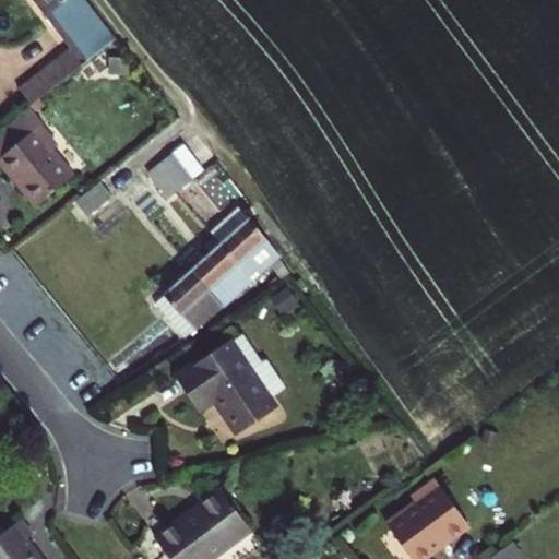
[(35,0),(73,48),(42,72),(55,87),(115,39),(84,0),(35,0)]
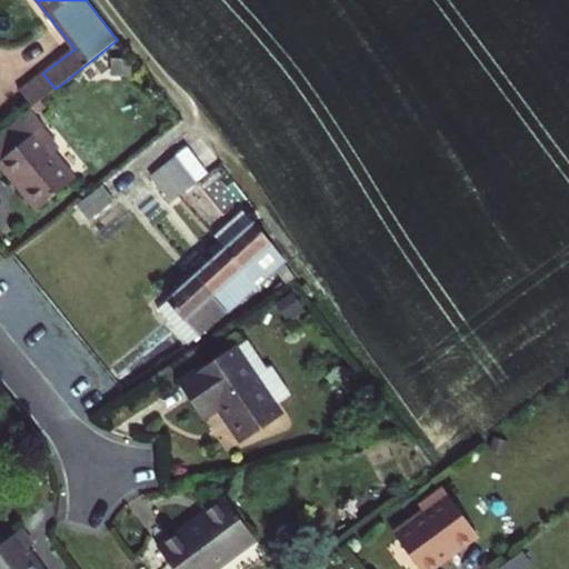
[(42,73),(21,90),(33,107),(50,95),(56,89),(42,73)]
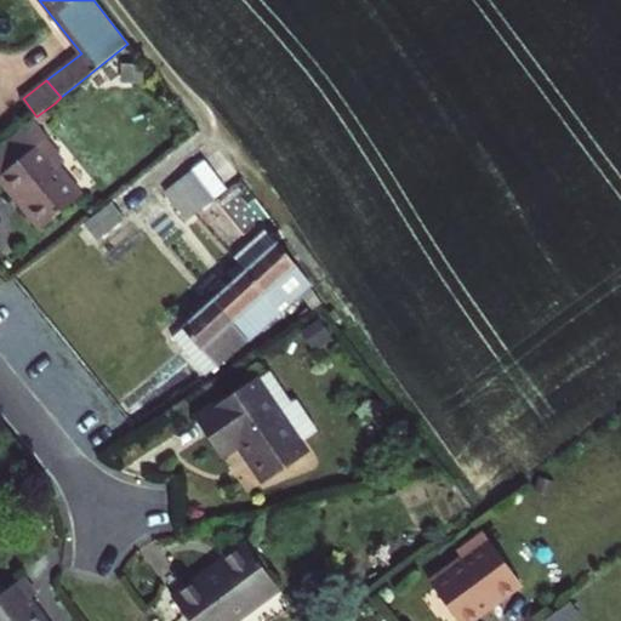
[(35,118),(41,126),(61,112),(55,103),(36,117),(35,118)]
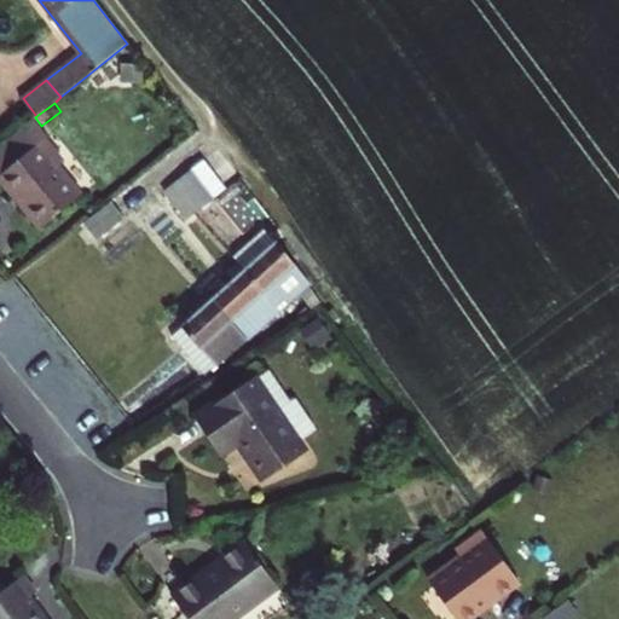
[(35,117),(0,144),(0,167),(5,173),(0,177),(42,227),(82,195),(59,167),(65,162),(48,140),(52,137),(41,126),(35,117)]
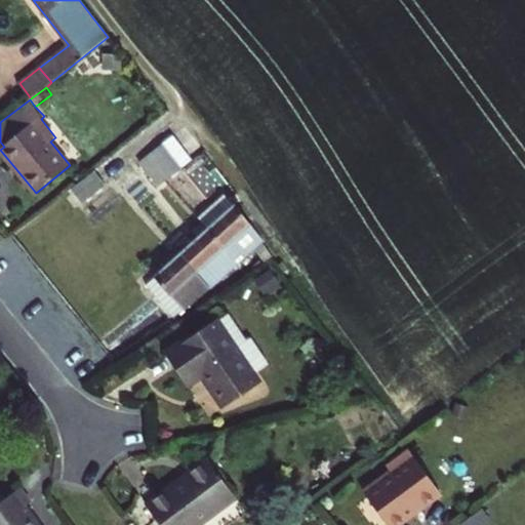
[(174,134),(163,144),(172,156),(184,146),(174,134)]
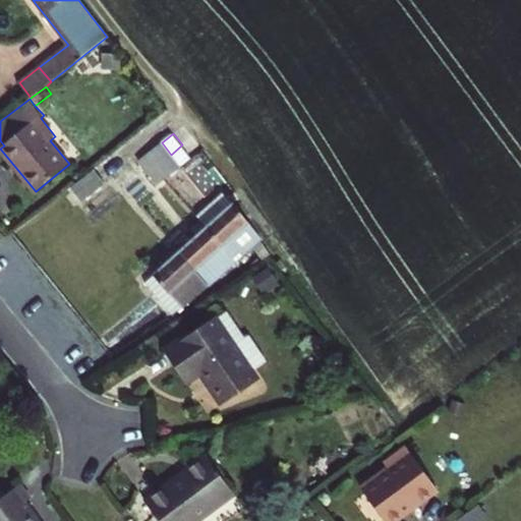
[(162,142),(143,156),(154,168),(171,155),(162,142)]
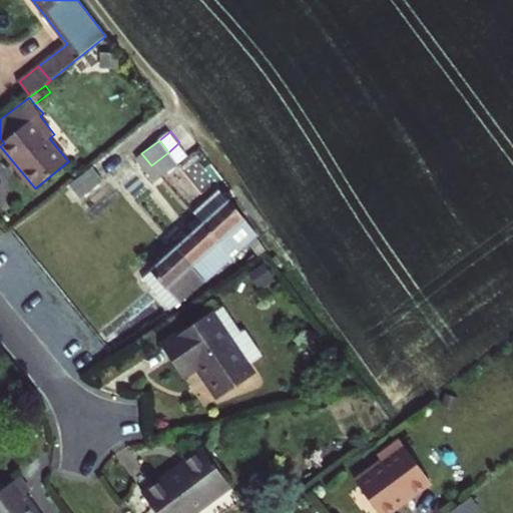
[(179,142),(168,152),(177,163),(188,154),(179,142)]
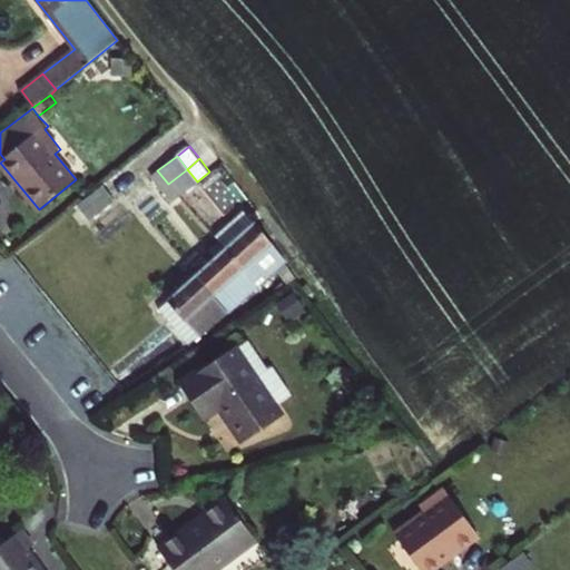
[(168,184),(179,196),(197,182),(187,169),(168,184)]
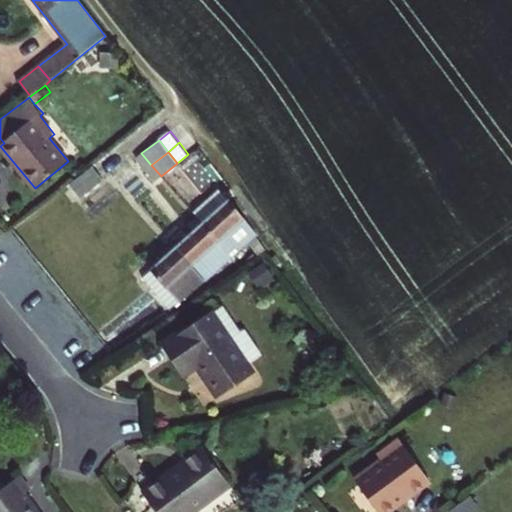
[(141,153),(138,156),(146,168),(151,165),(141,153)]
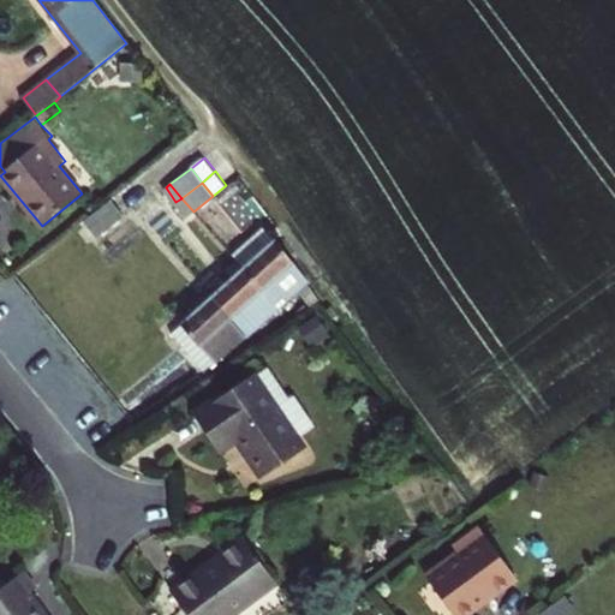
[(187,216),(193,212),(181,198),(175,202),(187,216)]
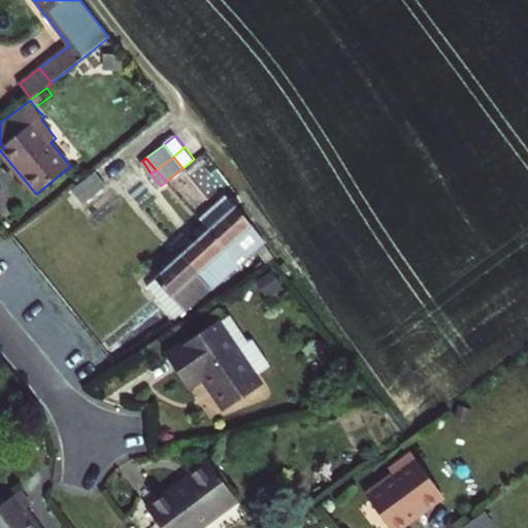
[(97,171),(73,190),(84,202),(107,186),(97,171)]
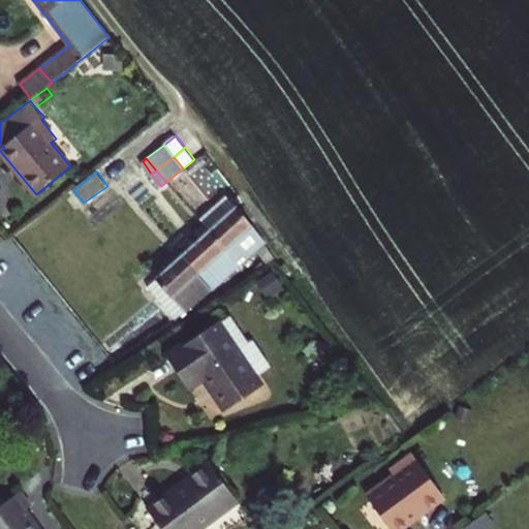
[(201,222),(211,234),(238,209),(227,198),(201,222)]
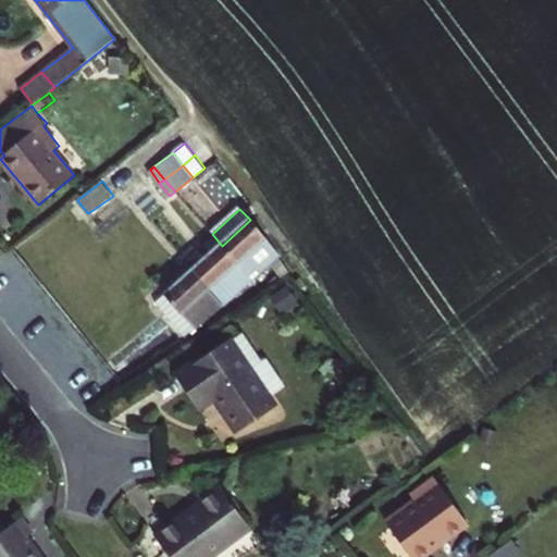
[(251,220),(222,246),(250,279),(251,282),(271,264),(279,257),(280,256),(251,220)]
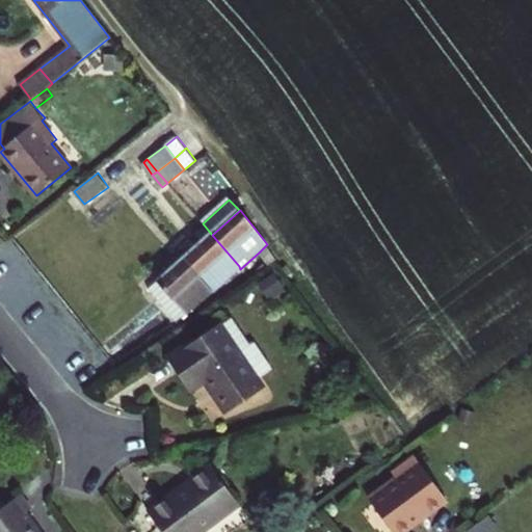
[(212,235),(185,258),(213,290),(239,266),(212,235)]
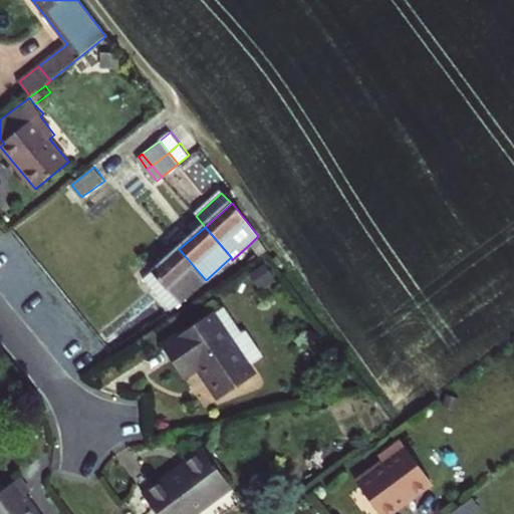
[(257,237),(250,244),(260,257),(268,252),(257,237)]
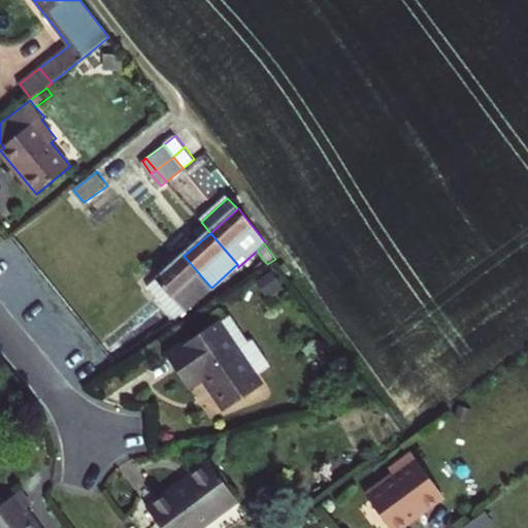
[(156,281),(186,311),(211,288),(184,256),(156,281)]
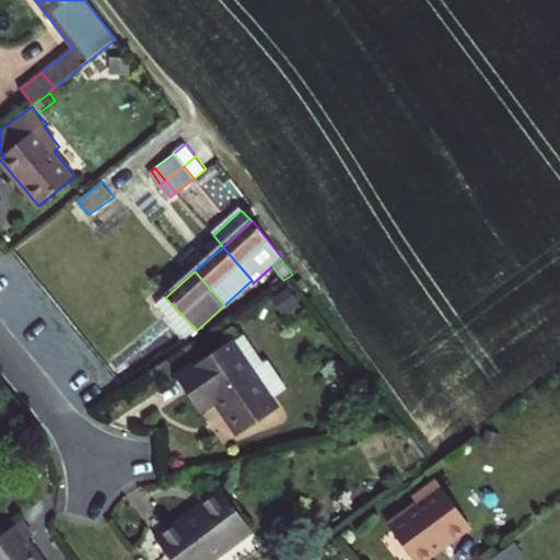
[(165,298),(155,306),(187,346),(201,337),(197,330),(165,298)]
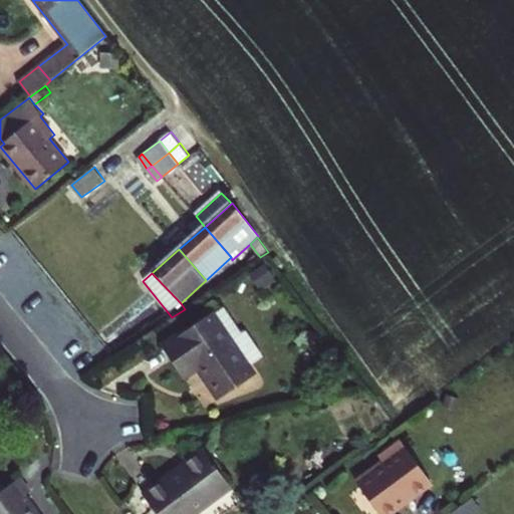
[(220,310),(211,315),(247,366),(259,357),(242,333),(238,335),(220,310)]
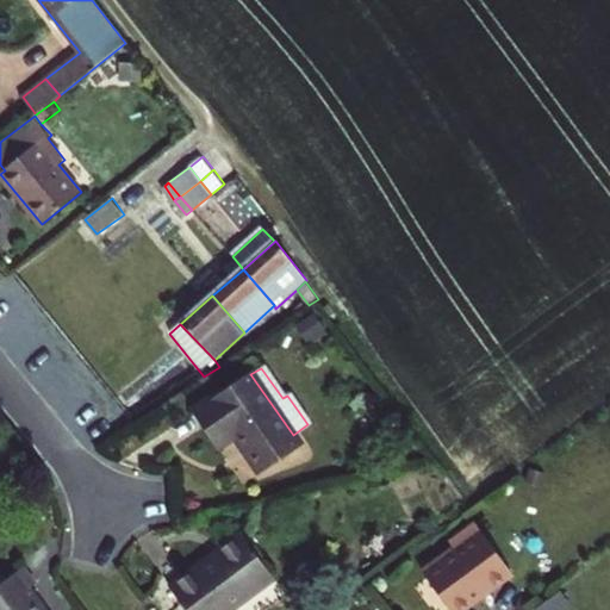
[(250,373),(192,414),(218,449),(234,439),(259,473),(300,444),(293,435),(250,374),(250,373)]
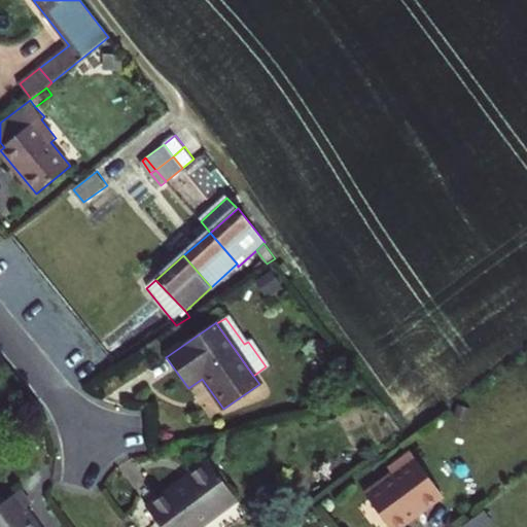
[(418,508),(422,513),(445,496),(412,454),(390,471),(393,477),(366,496),(389,526),(402,526),(411,521),(408,517),(418,508)]
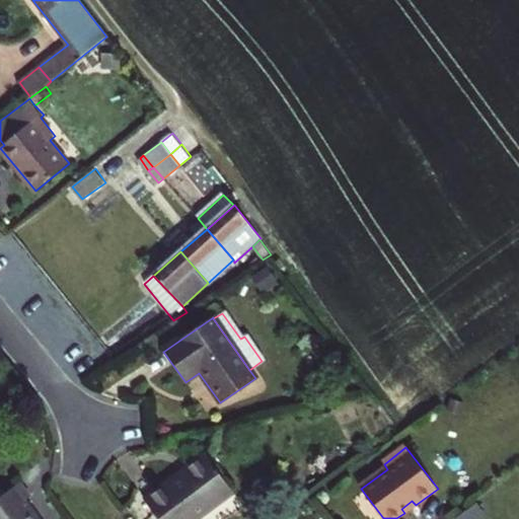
[(196,518),(232,492),(206,456),(146,501),(159,518),(196,518)]
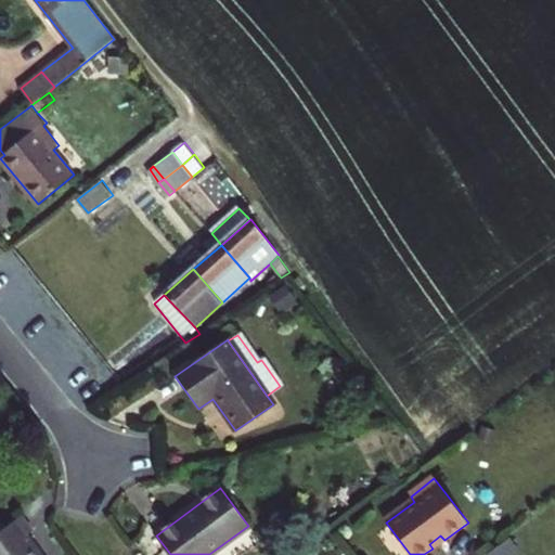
[(33,531),(22,517),(0,532),(0,554),(39,554),(26,536),(33,531)]
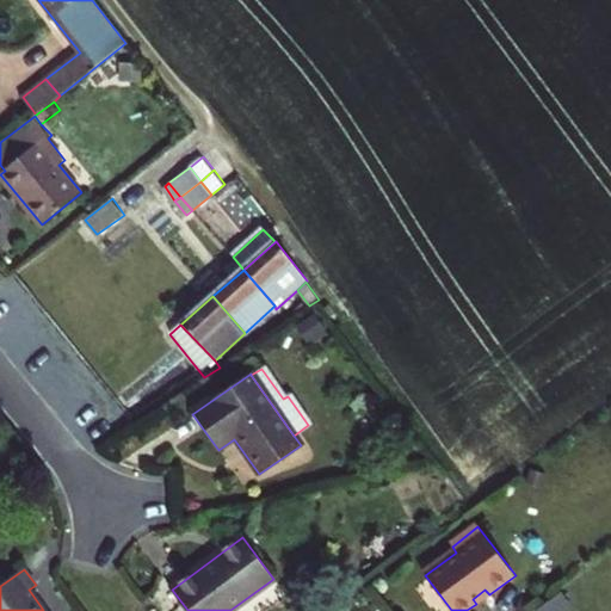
[(473,599),(476,604),(489,594),(485,590),(473,599)]
